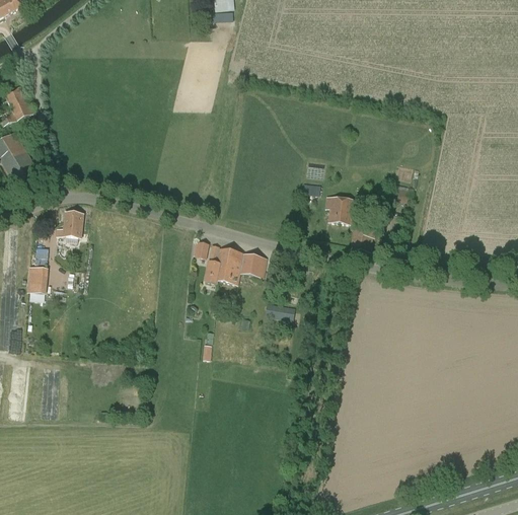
[(0,0),(0,17),(23,4),(21,0),(0,0)]
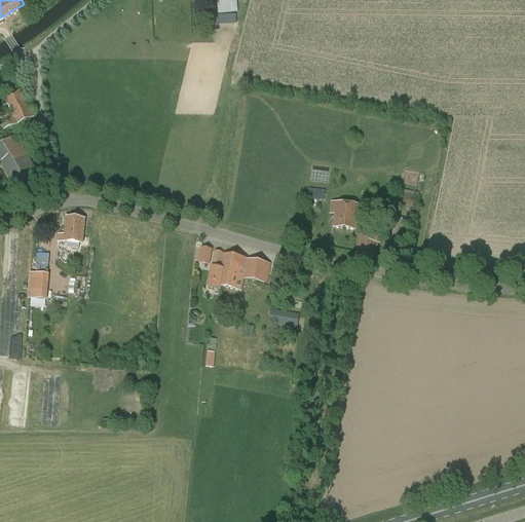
[(216,11),(216,22),(237,21),(237,10),(216,11)]
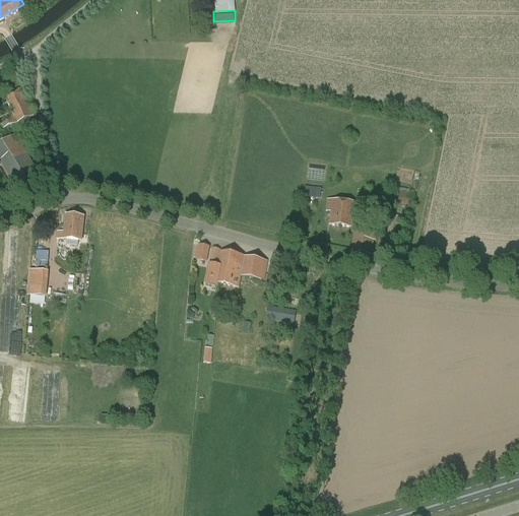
[(5,92),(5,93),(0,95),(0,123),(2,128),(36,113),(29,102),(33,101),(24,84),(5,92)]
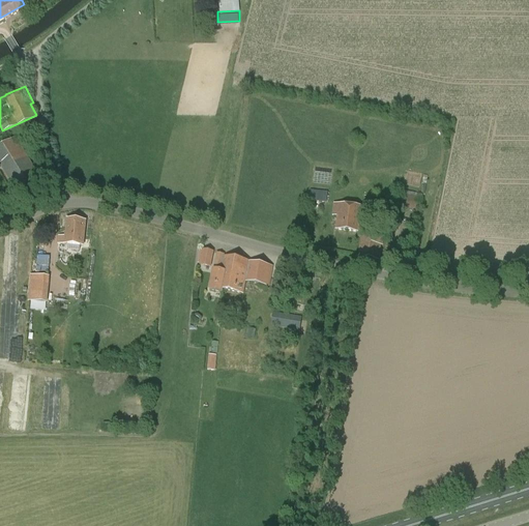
[(0,161),(17,187),(40,173),(17,135),(0,144),(0,161)]
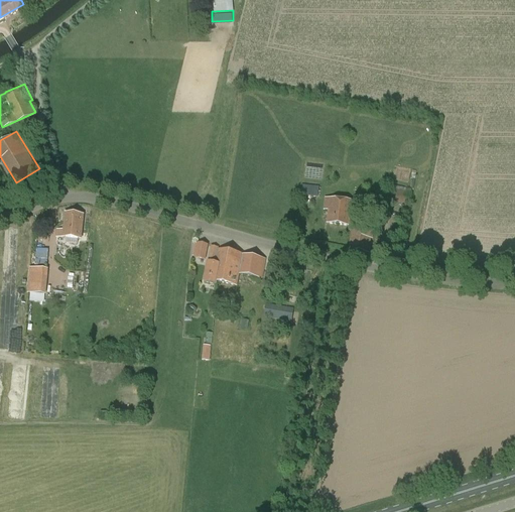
[(302,192),(318,195),(319,184),(303,181),(302,192)]
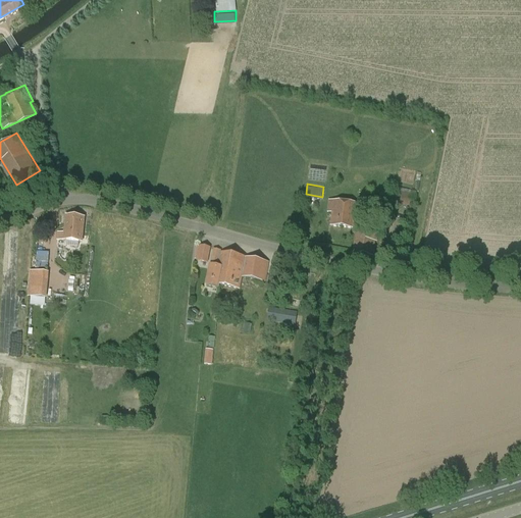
[(395,202),(414,206),(417,192),(411,190),(412,187),(399,184),(395,202)]
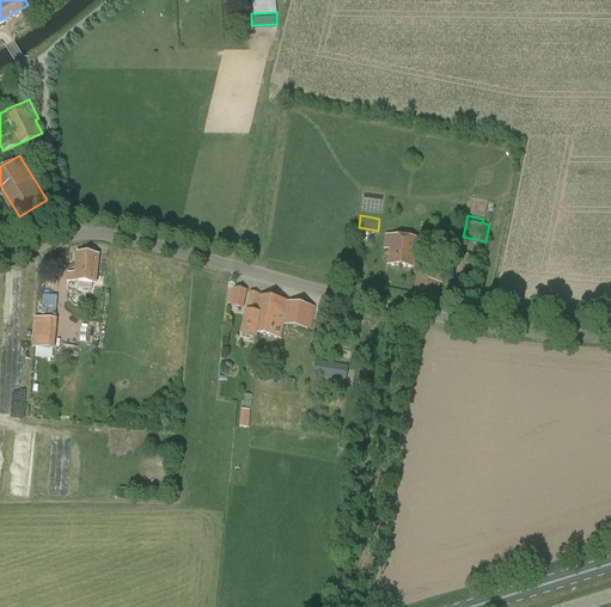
[(390,261),(415,264),(419,234),(386,231),(385,245),(391,245),(390,261)]
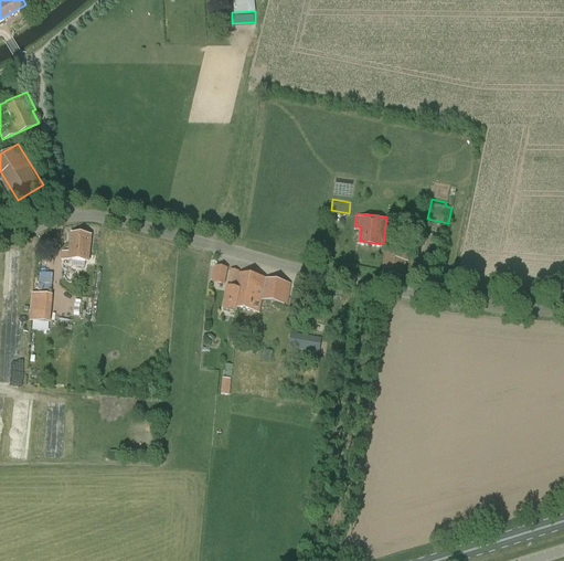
[(89,258),(93,232),(72,230),(71,249),(64,249),(63,256),(89,258)]
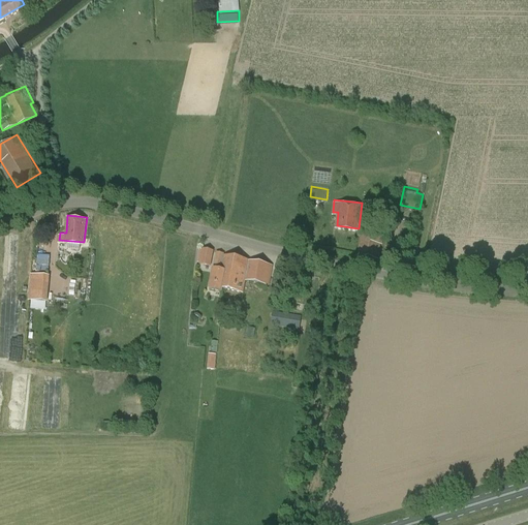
[(212,264),(214,247),(203,245),(199,261),(212,264)]
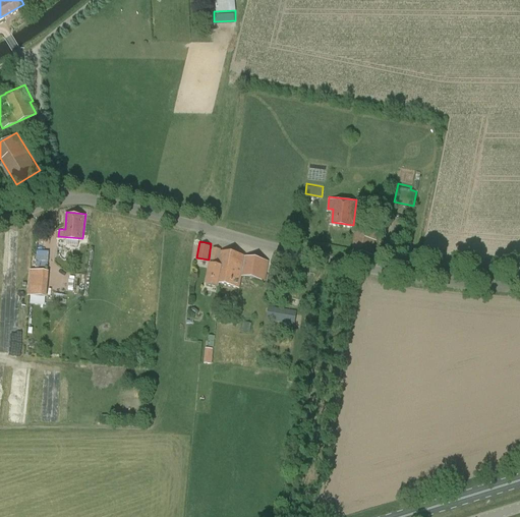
[(220,281),(221,281),(224,263),(220,263),(223,248),(221,248),(221,246),(214,245),(211,262),(211,261),(207,281),(219,284),(220,281)]
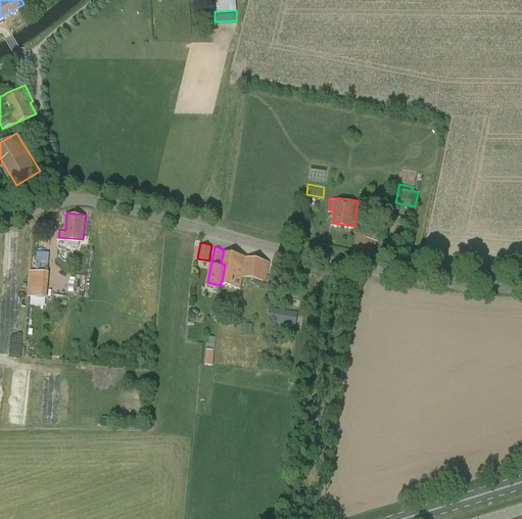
[(39,247),(36,267),(48,269),(51,249),(39,247)]
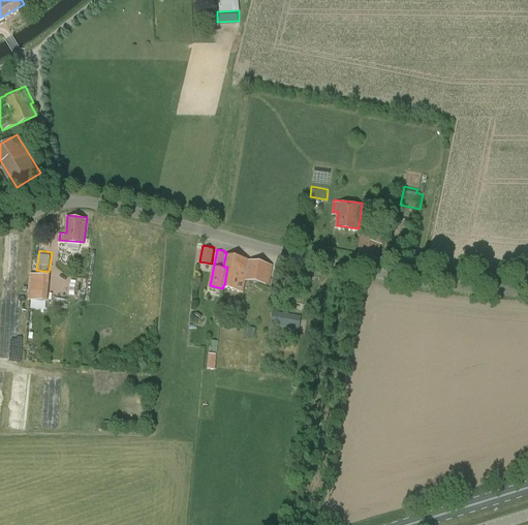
[(227,267),(224,285),(243,289),(246,278),(270,282),(273,261),(250,257),(226,252),(223,267),(227,267)]
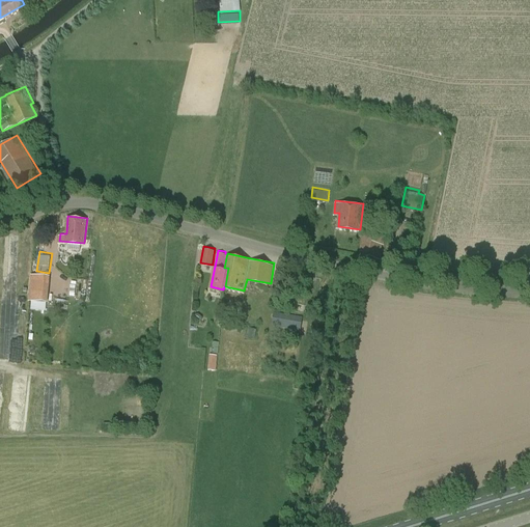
[(31,272),(29,298),(49,300),(51,274),(31,272)]
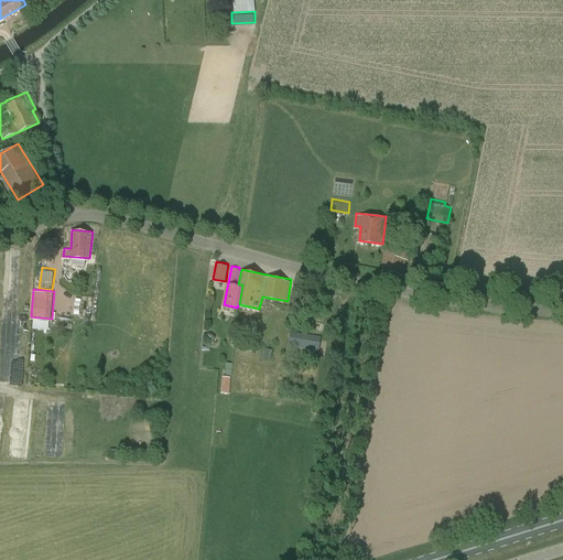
[(292,329),(290,342),(309,345),(307,351),(320,353),(323,334),(292,329)]
